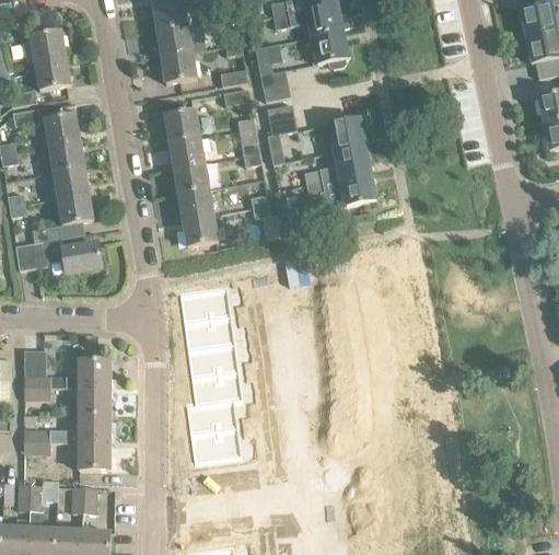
[(152,0),(154,10),(186,4),(185,0),(152,0)]
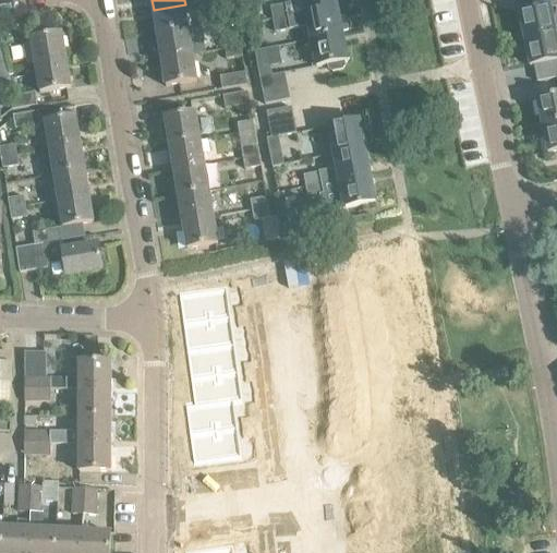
[(239,0),(243,21),(245,21),(258,19),(255,0),(239,0)]
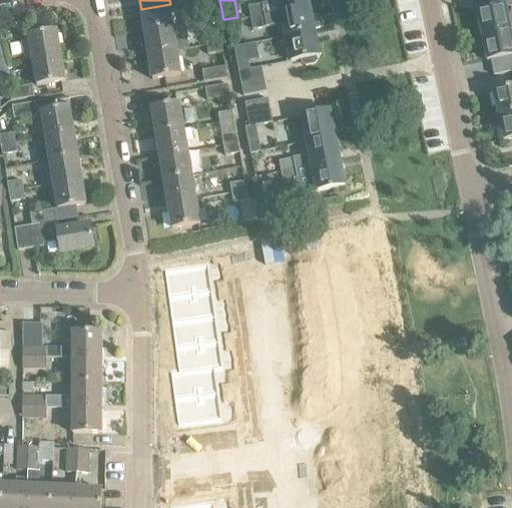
[(264,0),(248,3),(251,15),(266,12),(310,3),(309,0),(264,0)]
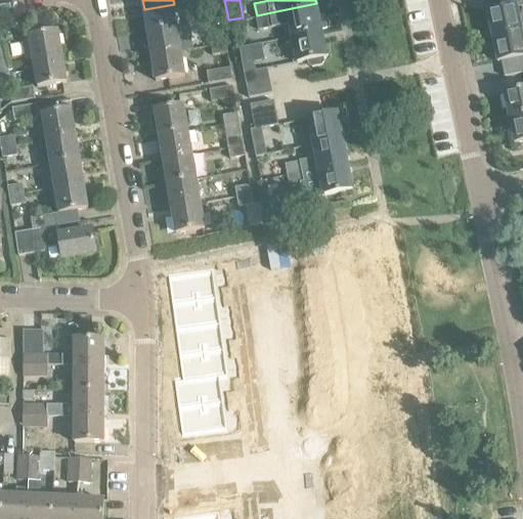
[(271,12),(257,15),(259,28),(273,25),(289,22),(292,33),(321,27),(328,26),(324,12),(318,13),(316,3),(271,12)]
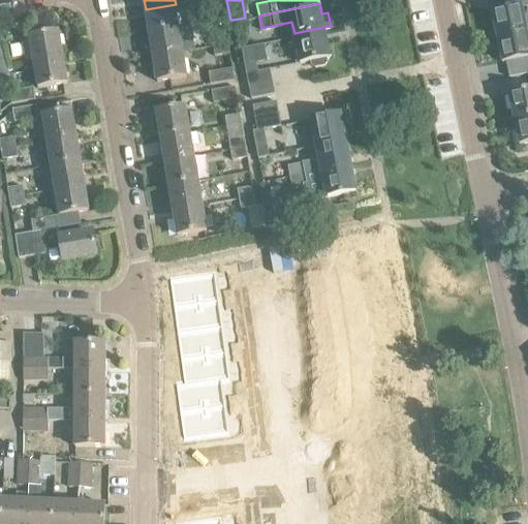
[(521,3),(491,9),(496,36),(527,29),(527,13),(524,16),(521,3)]
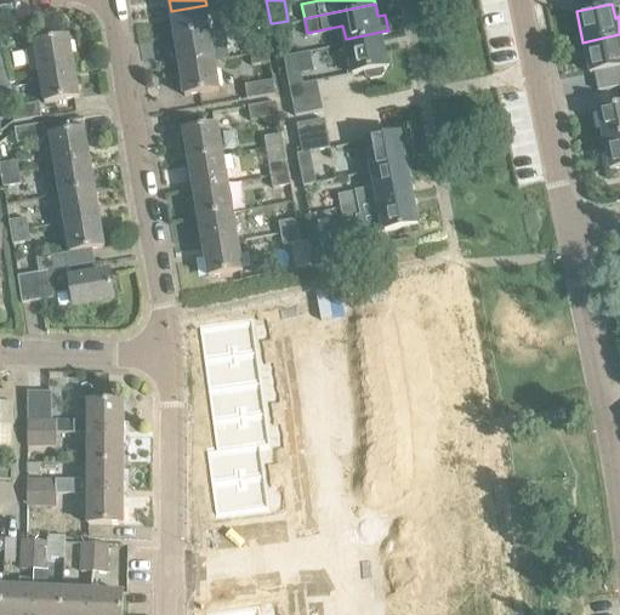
[(206,5),(171,11),(175,38),(210,32),(206,5)]
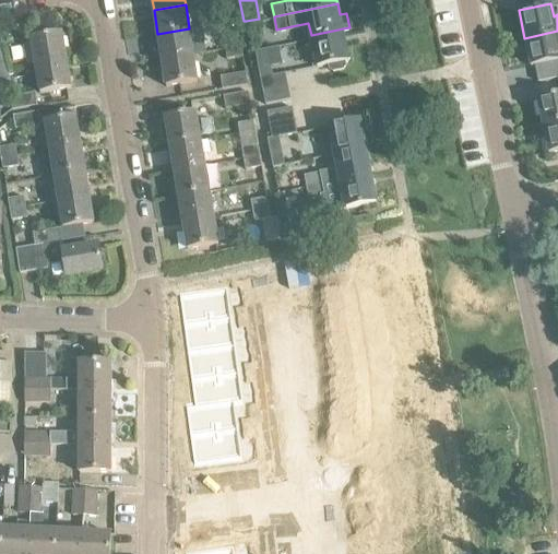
[(189,28),(157,34),(162,57),(193,52),(189,28)]
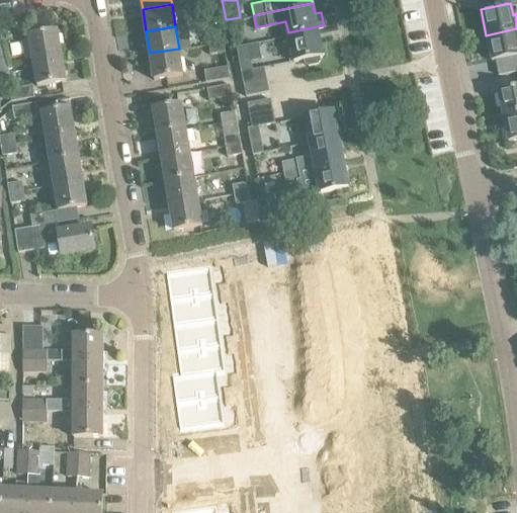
[(323,52),(318,26),(288,32),(292,58),(303,56),(305,64),(321,60),(320,53),(323,52)]
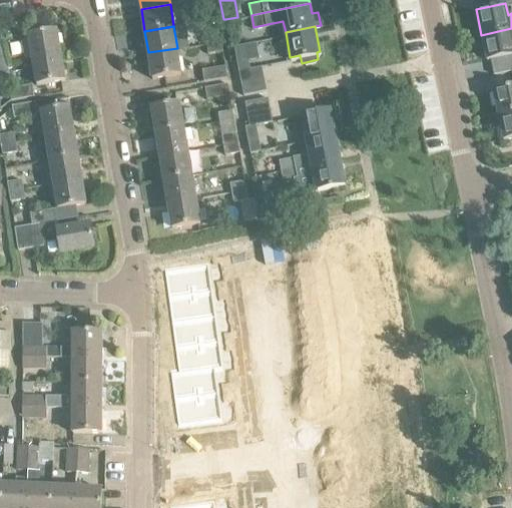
[(29,43),(21,45),(23,56),(31,55),(31,56),(60,52),(56,28),(27,32),(29,43)]
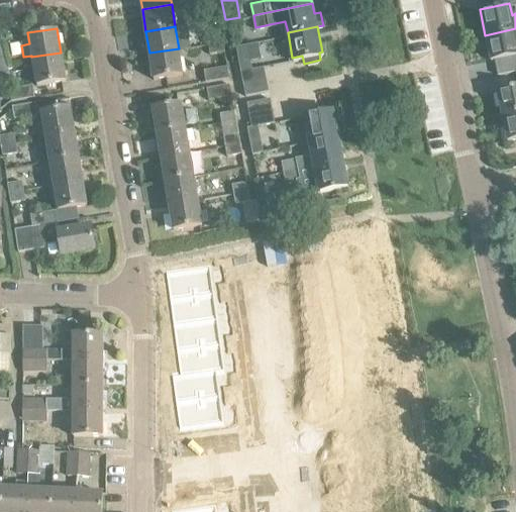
[(515,28),(485,35),(490,58),(515,52),(515,28)]
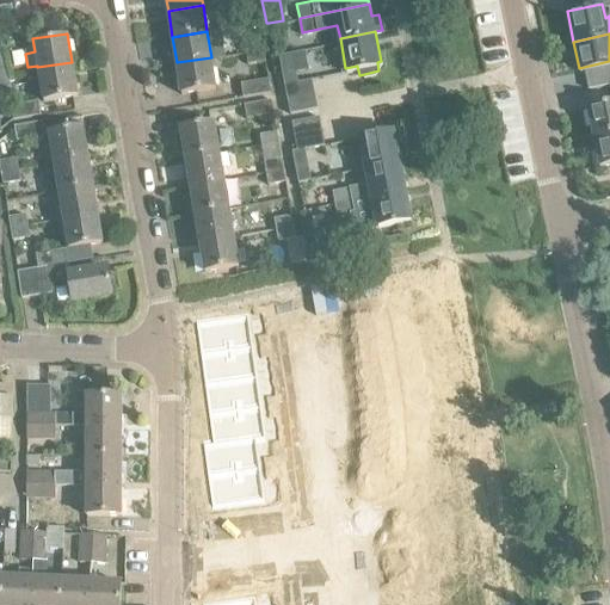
[(263,47),(260,35),(244,38),(246,50),(263,47)]
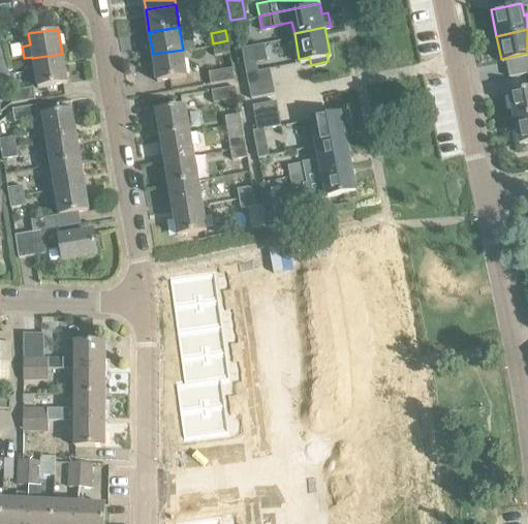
[(227,40),(213,43),(214,53),(229,51),(227,40)]
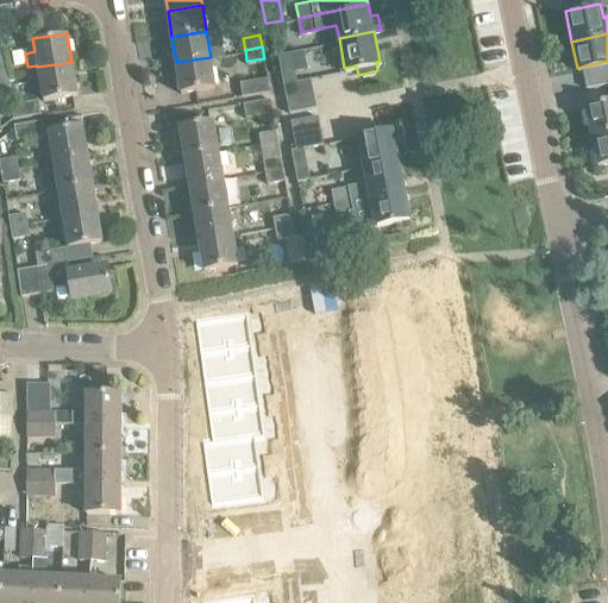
[(286,95),(313,89),(309,75),(295,77),(290,49),(277,51),(286,95)]
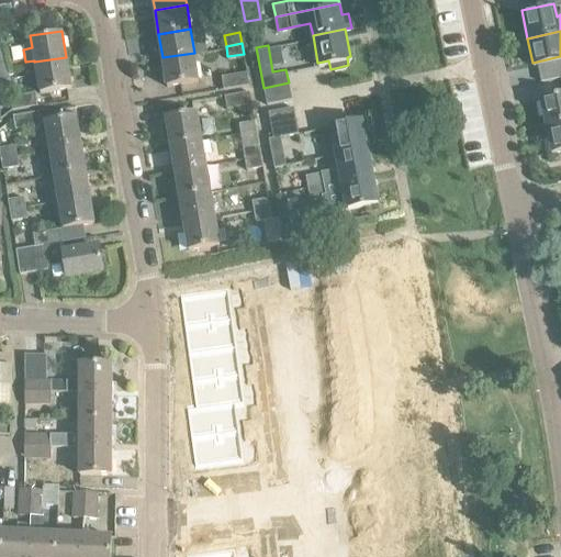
[(199,76),(194,53),(163,57),(167,81),(199,76)]
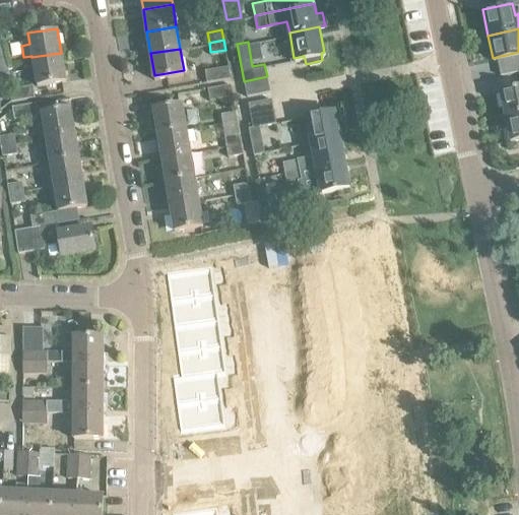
[(61,53),(31,57),(36,81),(65,77),(61,53)]
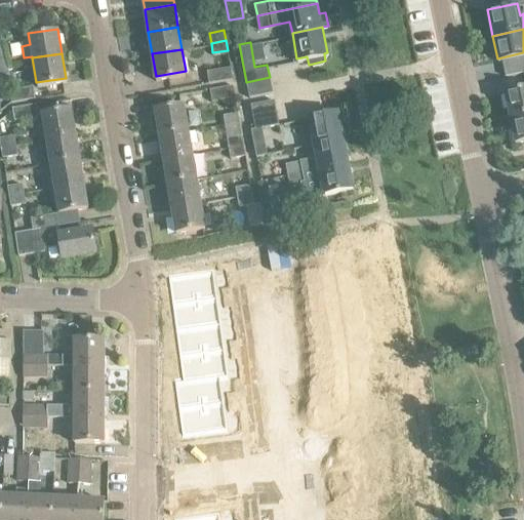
[(0,75),(9,74),(7,64),(0,65),(0,75)]
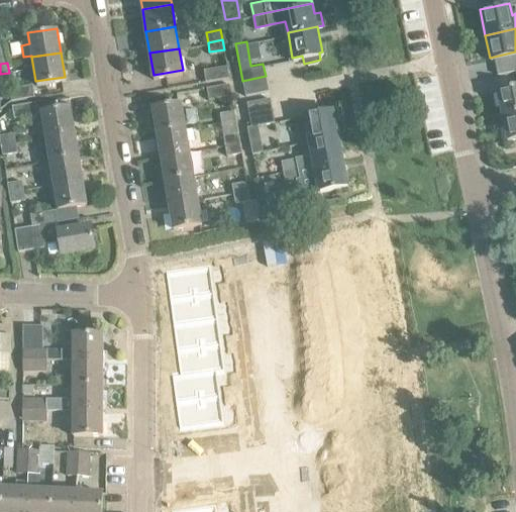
[(205,79),(228,75),(226,63),(202,67),(205,79)]
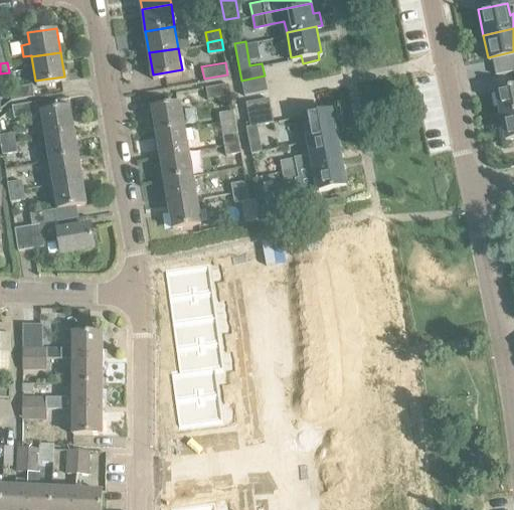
[(265,75),(241,80),(243,93),(267,88),(265,75)]
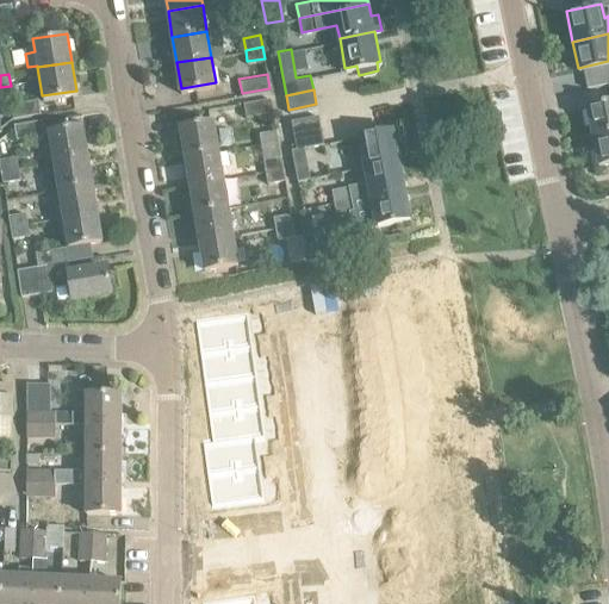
[(244,114),(273,110),(271,95),(242,100),(244,114)]
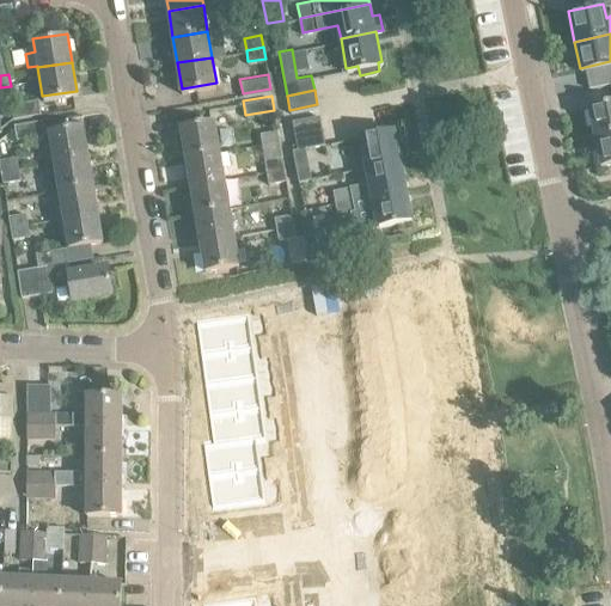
[(10,102),(12,115),(12,116),(40,111),(37,97),(10,102)]
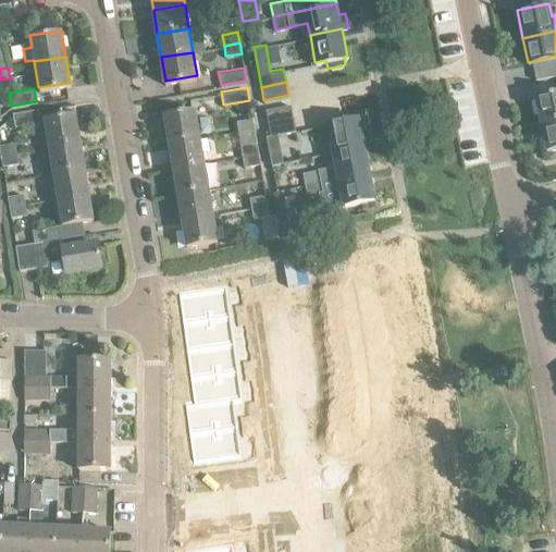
[(555,92),(535,96),(541,122),(555,119),(555,92)]
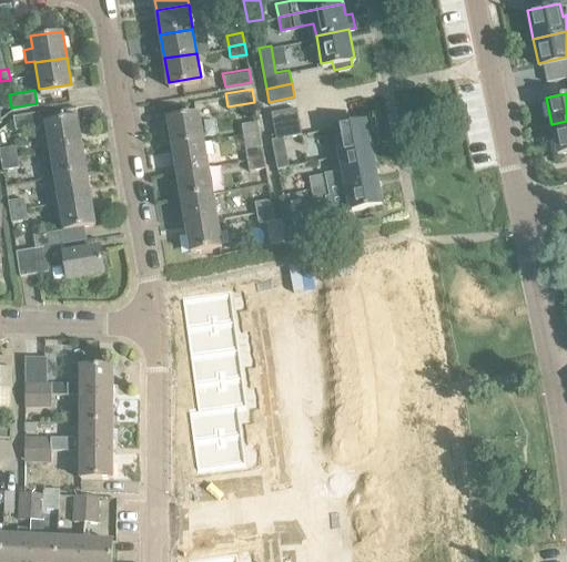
[(273,123),(299,118),(295,104),(270,110),(273,123)]
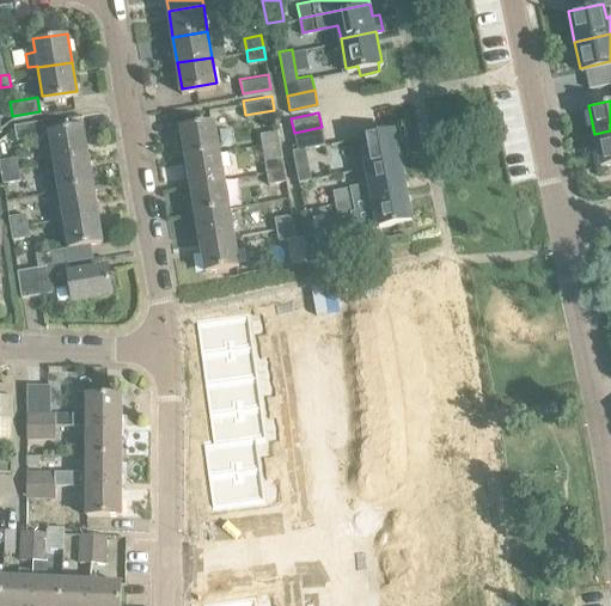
[(43,132),(41,117),(13,122),(16,136),(43,132)]
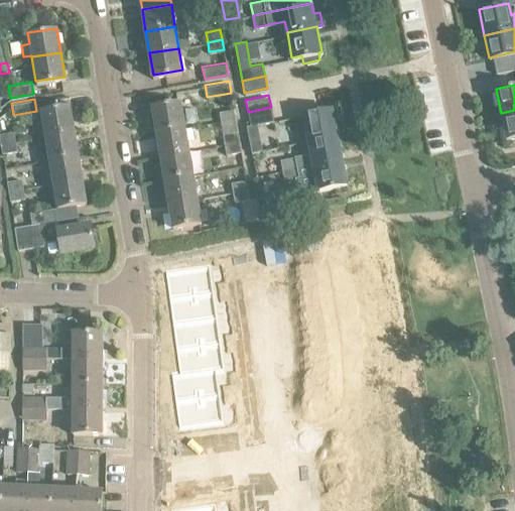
[(156,129),(185,124),(181,100),(152,105),(156,129)]
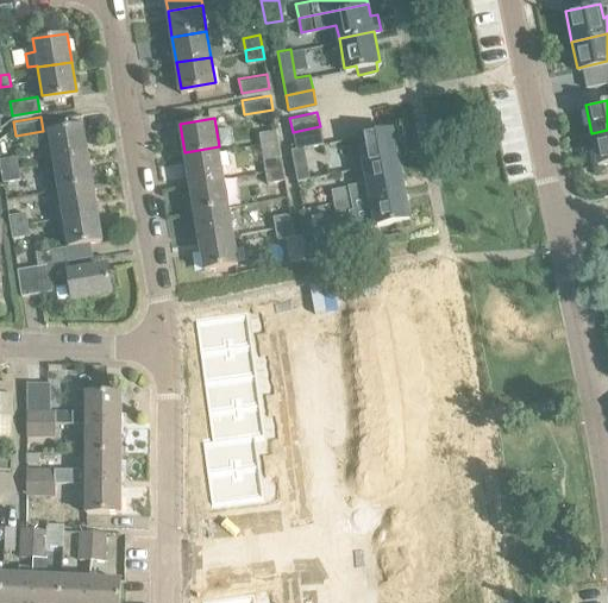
[(52,157),(87,151),(82,123),(48,129),(52,157)]
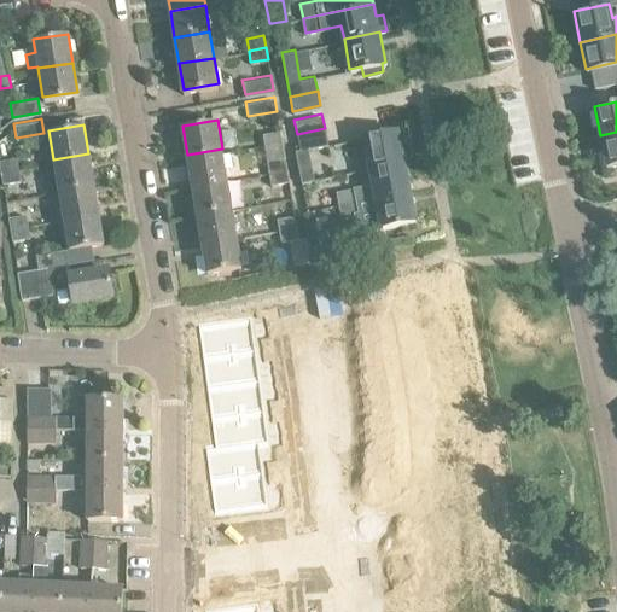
[(327,143),(325,128),(297,134),(300,149),(327,143)]
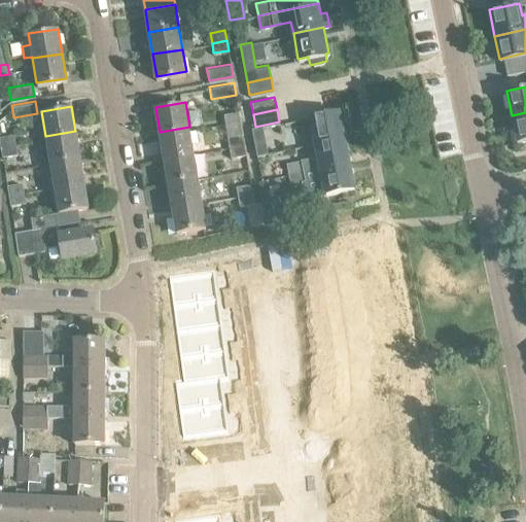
[(224,123),(240,120),(238,110),(222,112),(224,123)]
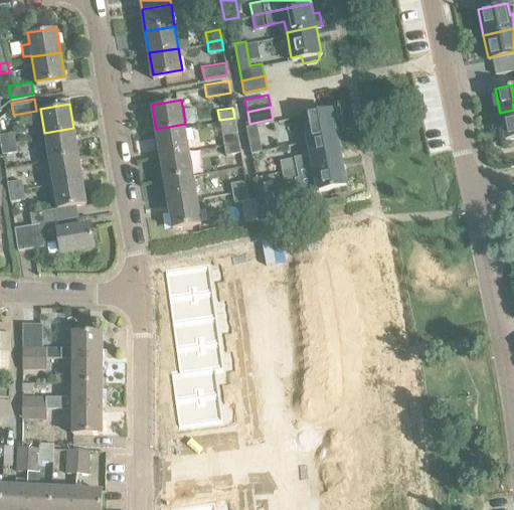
[(332,108),(303,113),(293,115),(298,140),(308,138),(337,132),(332,108)]
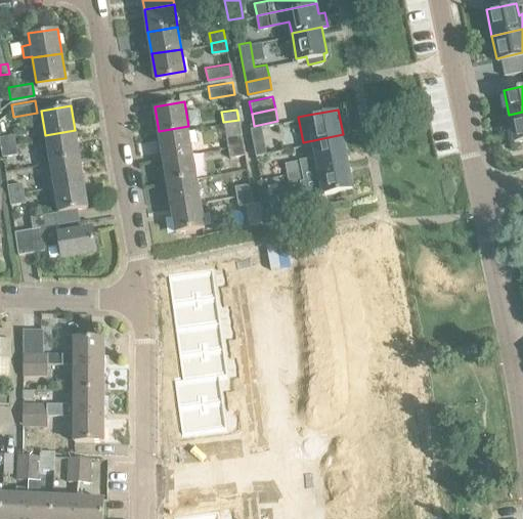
[(522,112),(509,115),(514,139),(522,137),(522,112)]
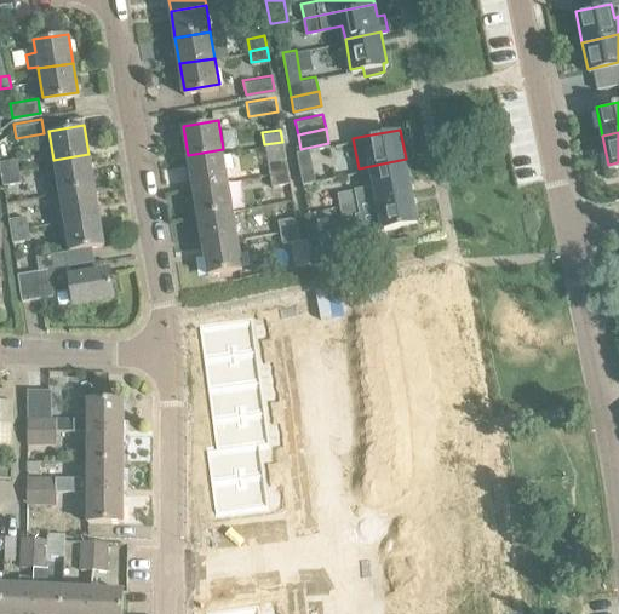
[(228,178),(223,149),(188,155),(193,184),(228,178)]
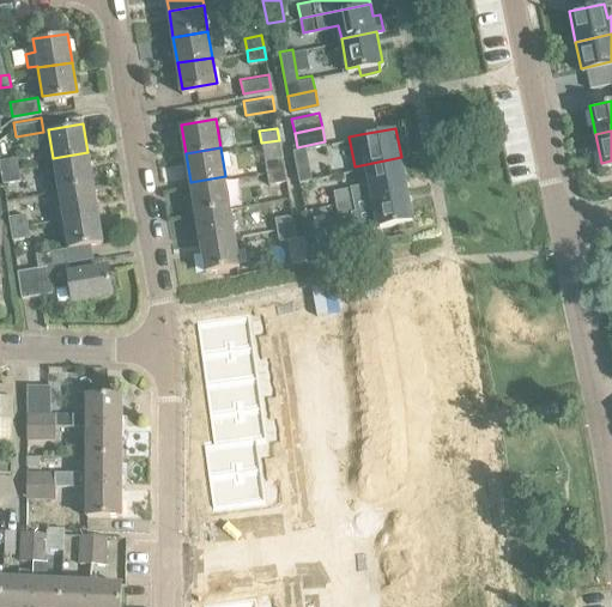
[(88,152),(53,158),(58,187),(92,181),(88,152)]
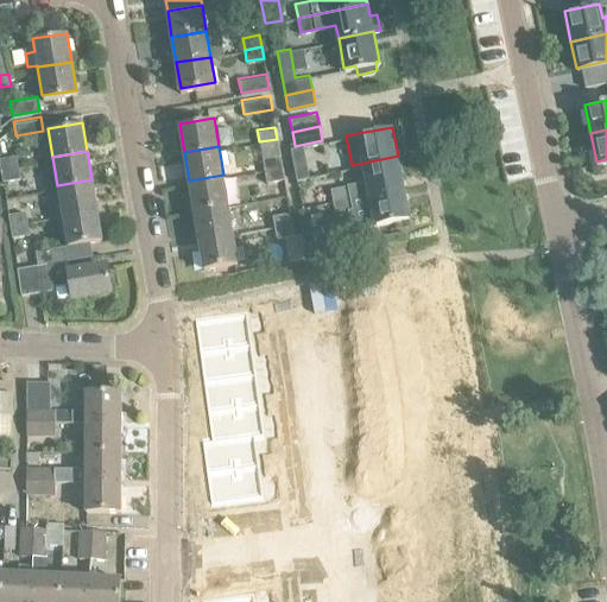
[(1,169),(18,165),(17,154),(0,157),(0,163),(1,169)]
